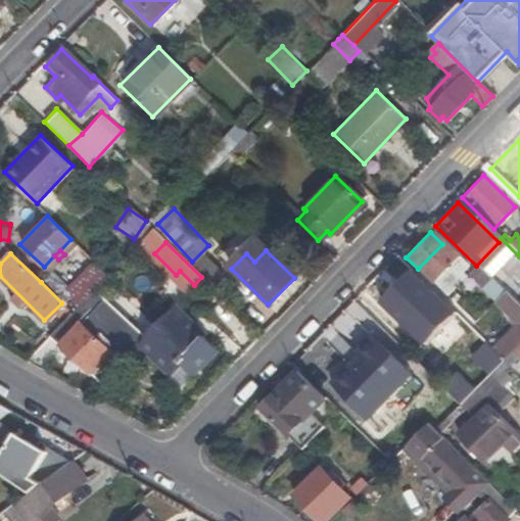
[(94,288),(107,275),(95,264),(82,277),(94,288)]
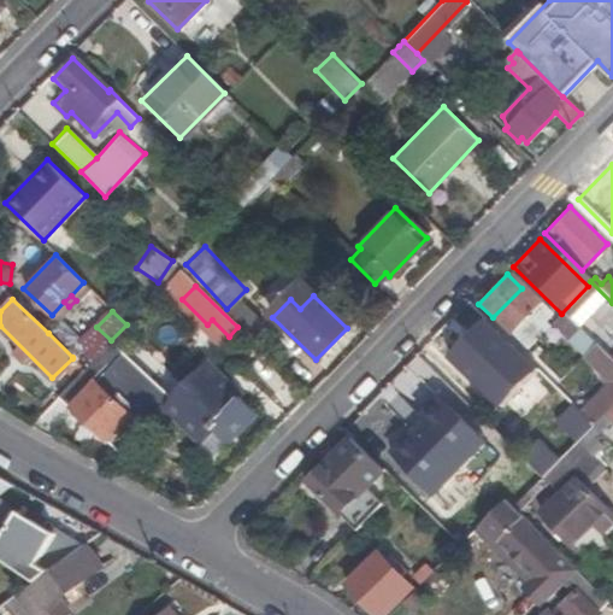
[(449,335),(451,337),(469,353),(481,365),(499,346),(467,315),(449,335)]
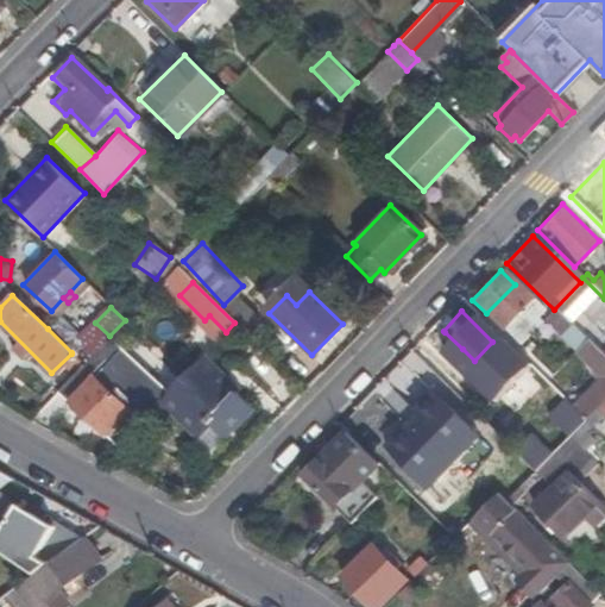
[(254,313),(241,327),(260,345),(273,332),(254,313)]
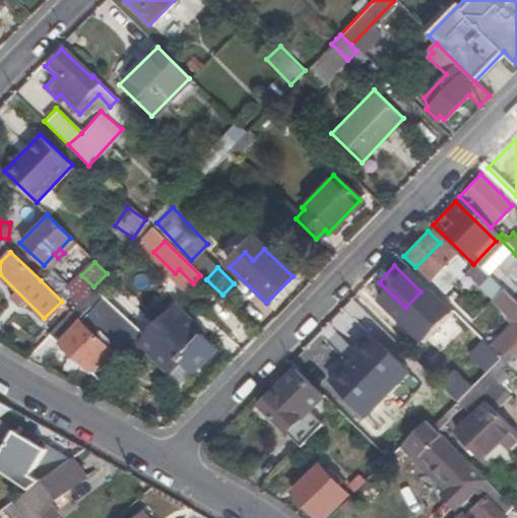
[(51,271),(41,280),(61,301),(70,290),(51,271)]
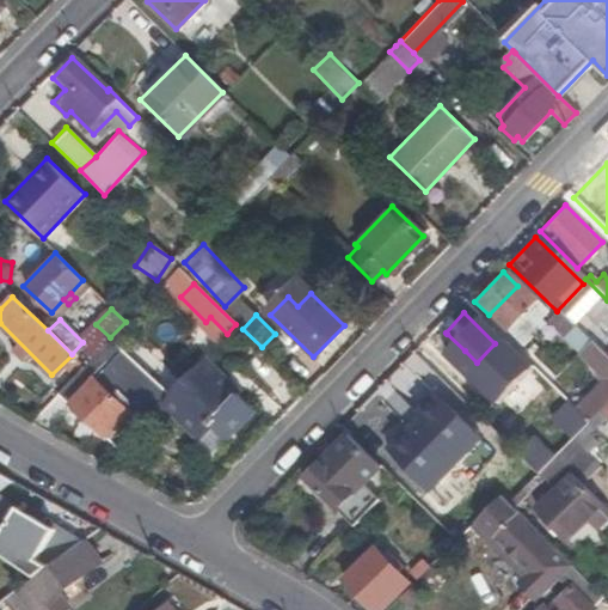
[(465,351),(447,334),(442,339),(460,355),(465,351)]
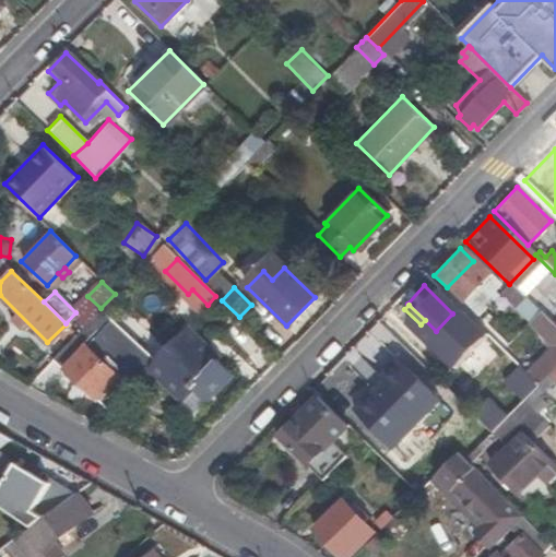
[(536,386),(547,374),(555,364),(555,329),(551,323),(536,309),(524,322),(549,346),(523,374),(536,386)]
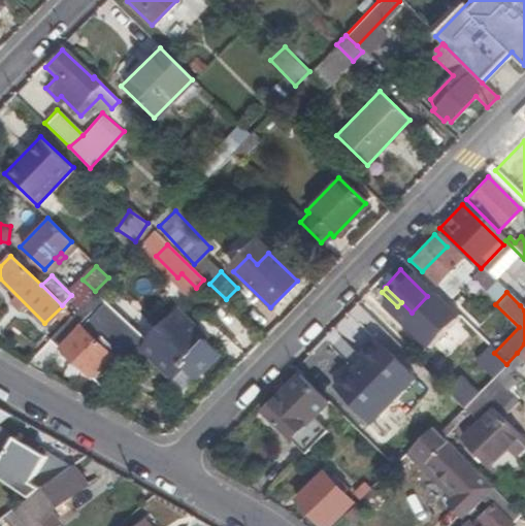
[(176,306),(134,350),(183,392),(221,353),(176,306)]
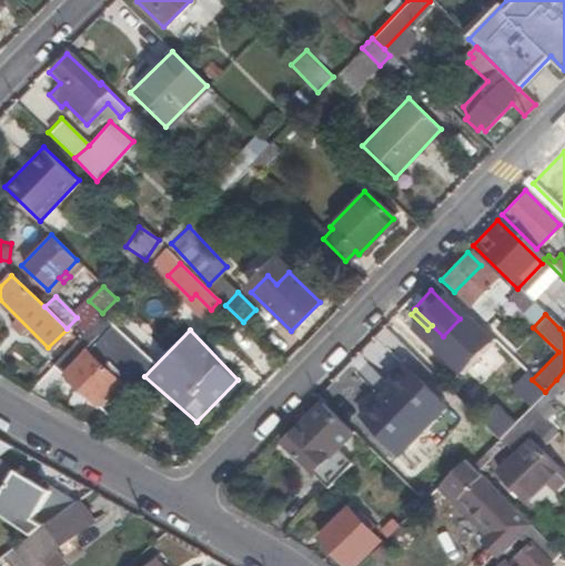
[(399,343),(419,362),(430,351),(410,331),(399,343)]
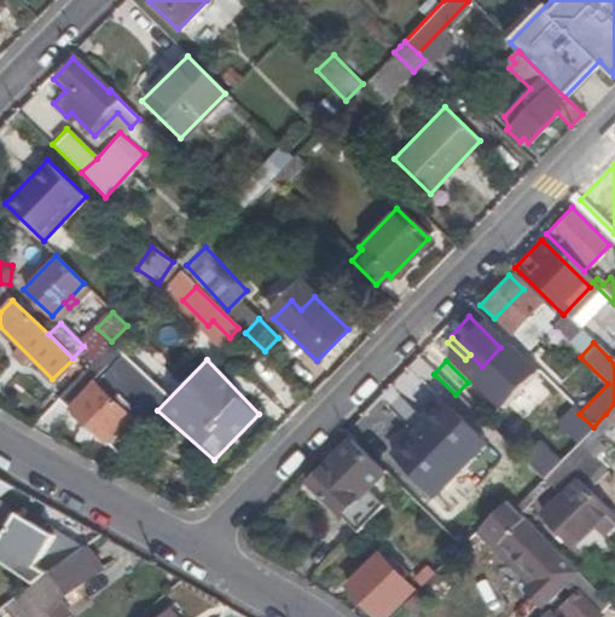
[(69,408),(117,451),(140,428),(128,416),(144,399),(110,365),(69,408)]
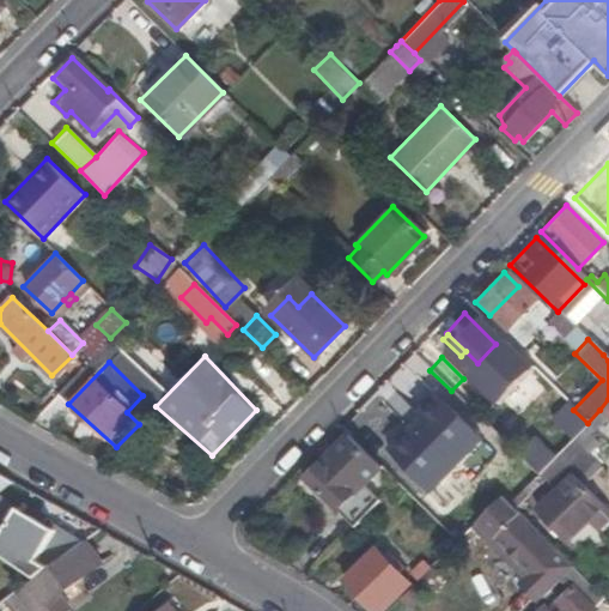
[(528,385),(536,376),(525,366),(517,375),(528,385)]
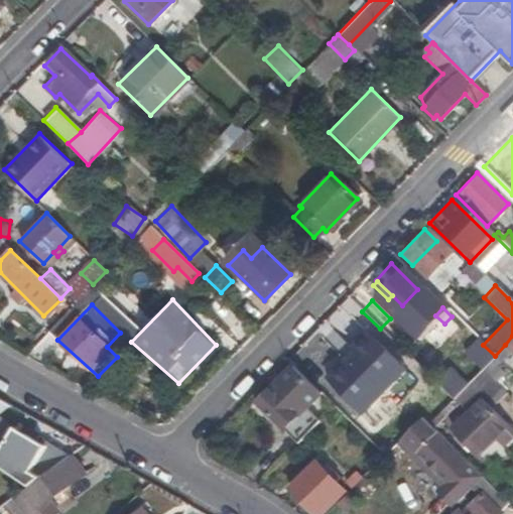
[(361,411),(402,369),(366,333),(350,349),(354,353),(329,378),(361,411)]
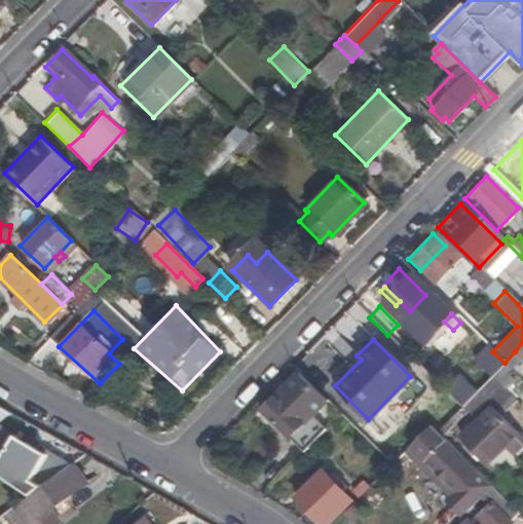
[(518,356),(515,351),(505,363),(498,368),(502,372),(518,356)]
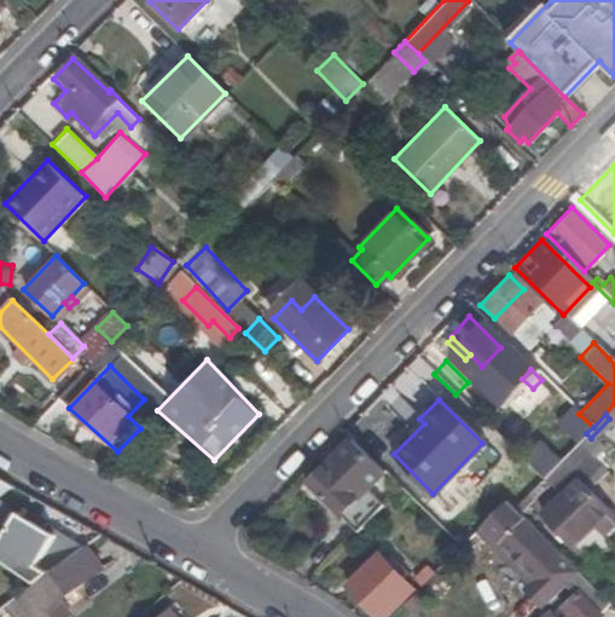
[(586,433),(558,462),(576,480),(585,489),(602,471),(589,457),(599,447),(591,438),(586,433)]
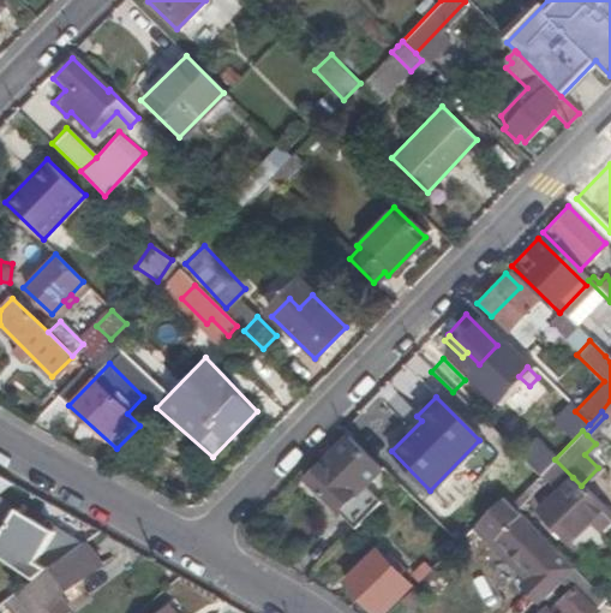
[(303,481),(353,531),(377,505),(360,488),(378,470),(346,438),(303,481)]
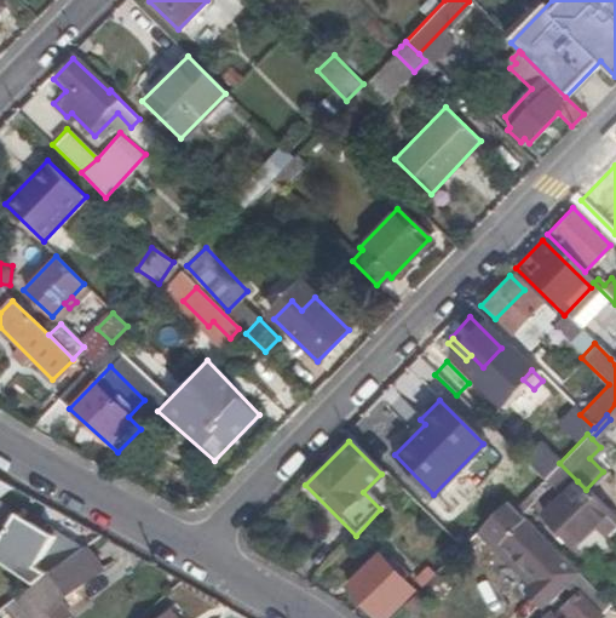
[(563,468),(522,498),(533,513),(574,482),(563,468)]
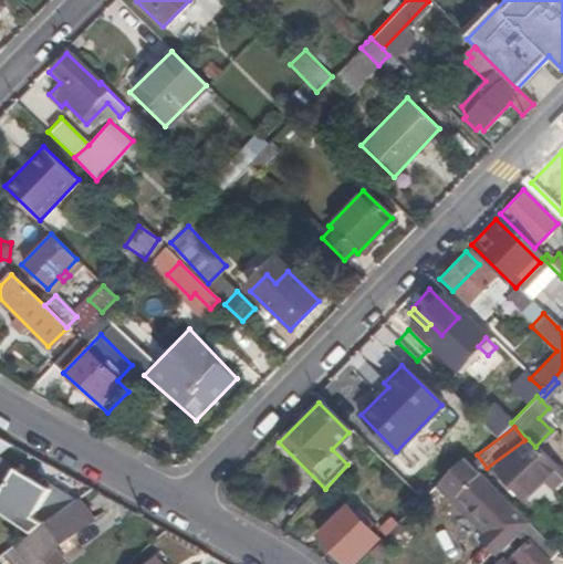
[(0,450),(10,444),(0,438),(0,450)]
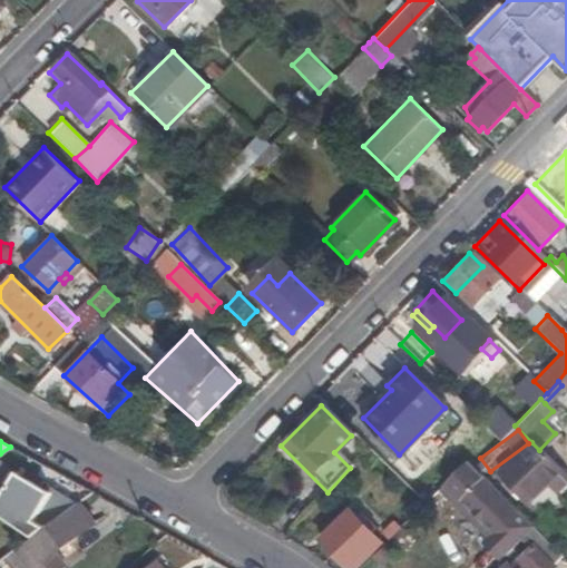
[(537,469),(548,458),(539,450),(531,442),(507,466),(536,493),(549,480),(537,469)]
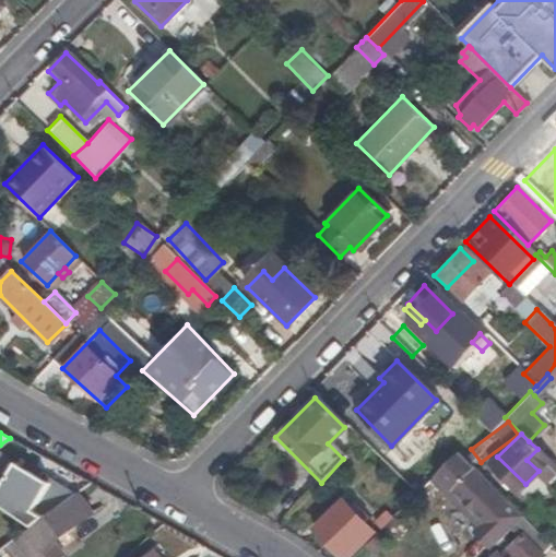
[(492,546),(520,518),(499,497),(474,472),(462,461),(456,454),(444,465),(459,480),(461,477),(464,482),(463,483),(470,490),(466,494),(472,499),(470,501),(487,519),(476,530),(492,546)]
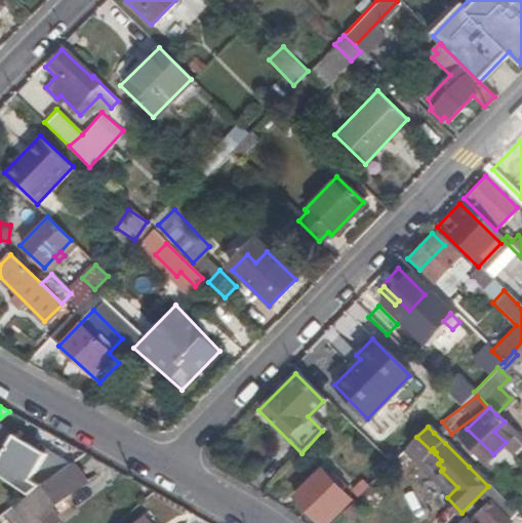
[(33,491),(77,457),(55,446),(47,457),(43,454),(44,453),(12,434),(0,452),(0,461),(6,467),(2,473),(14,480),(11,485),(27,495),(33,491)]
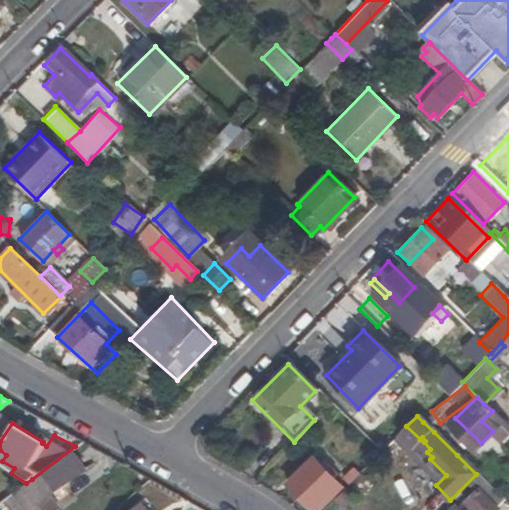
[(434,432),(457,455),(469,443),(449,423),(442,429),(439,426),(434,432)]
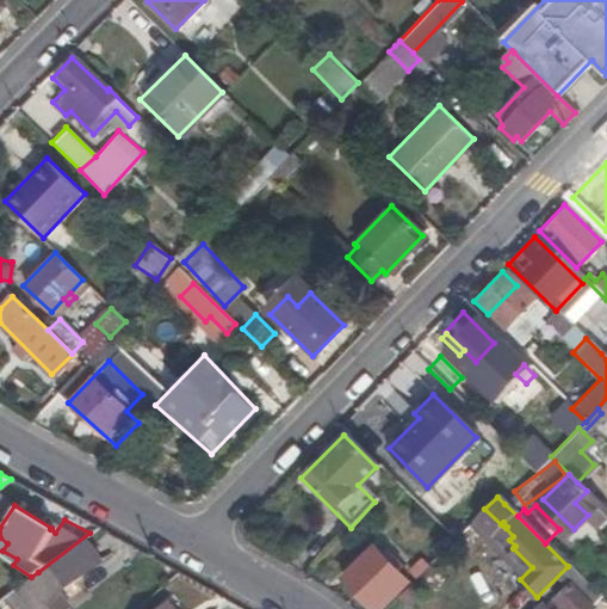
[(31,577),(14,589),(29,608),(63,608),(66,608),(55,594),(98,561),(84,541),(39,574),(38,572),(31,577)]
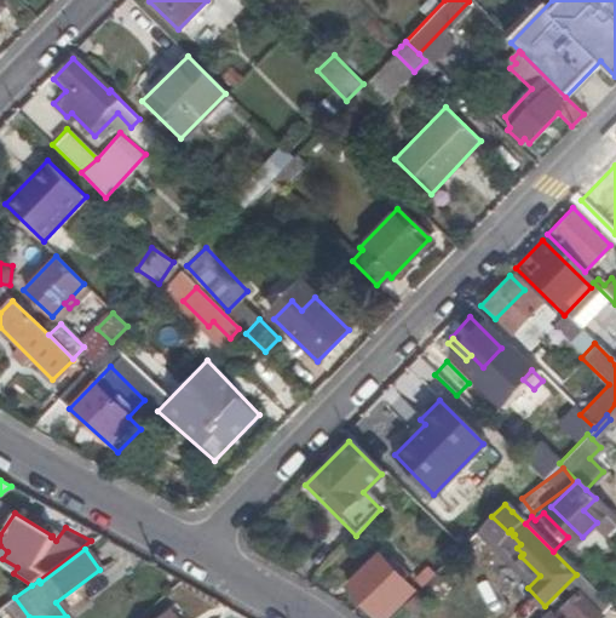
[(407,574),(399,566),(395,572),(384,561),(378,555),(347,587),(379,617),(385,617),(413,590),(402,578),(407,574)]
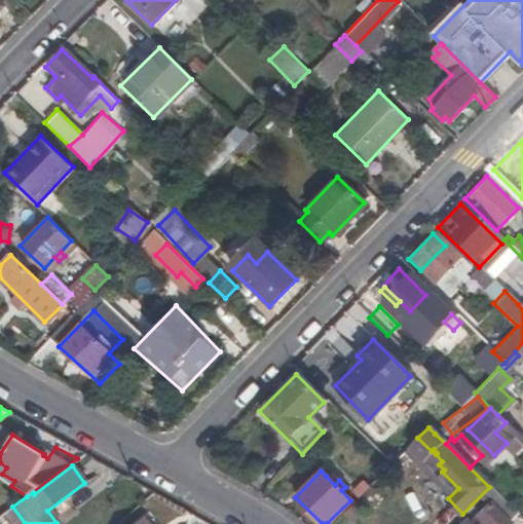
[(335,485),(339,480),(331,472),(326,476),(335,485)]
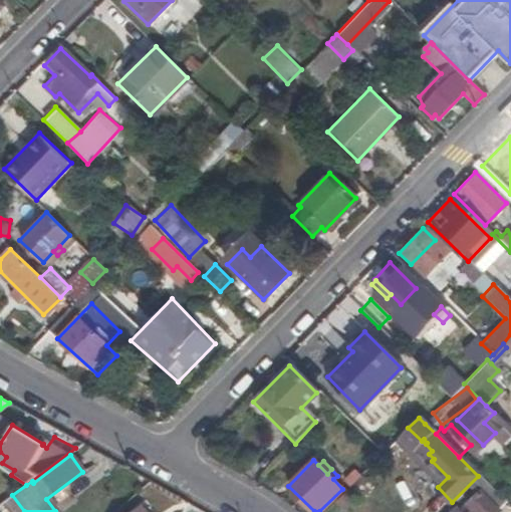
[(342,480),(349,487),(359,476),(353,470),(342,480)]
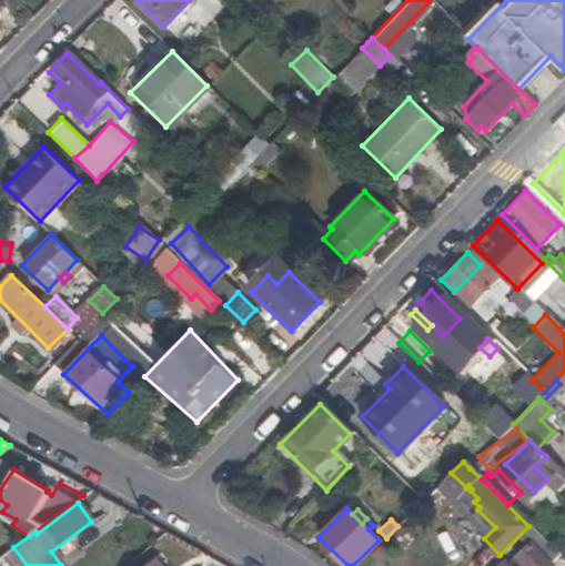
[(547,565),(548,565),(526,544),(504,565),(547,565)]
